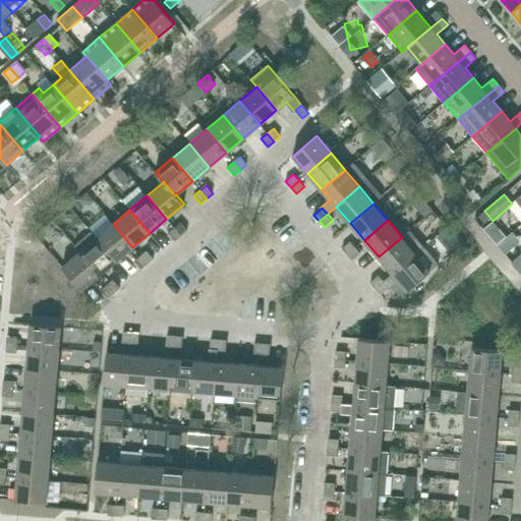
[(181,236),(187,231),(180,223),(174,228),(181,236)]
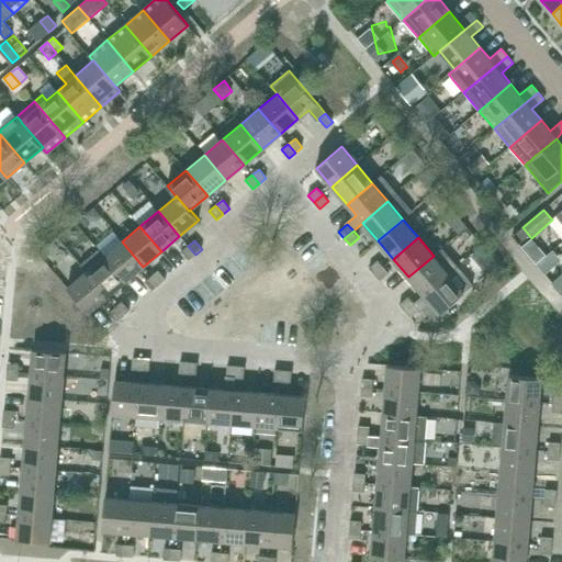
[(125,282),(143,267),(122,242),(103,257),(125,282)]
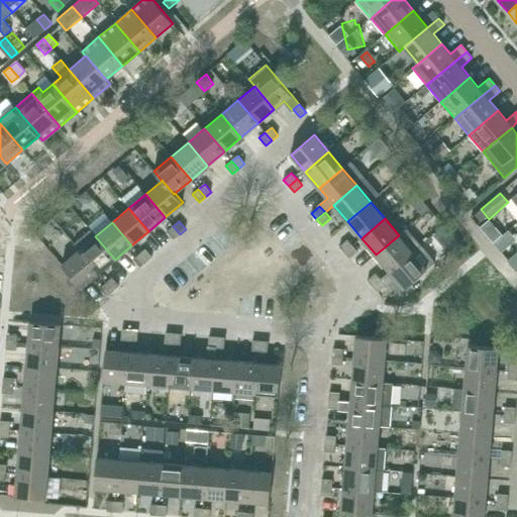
[(174,239),(180,234),(173,226),(167,231),(174,239)]
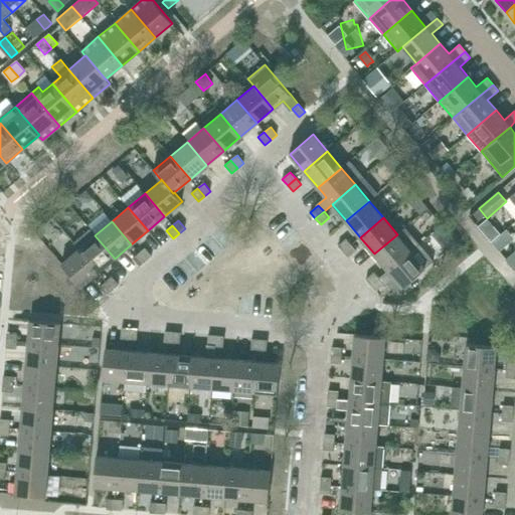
[(395,236),(374,253),(388,271),(418,244),(419,244),(405,227),(397,234),(395,236)]
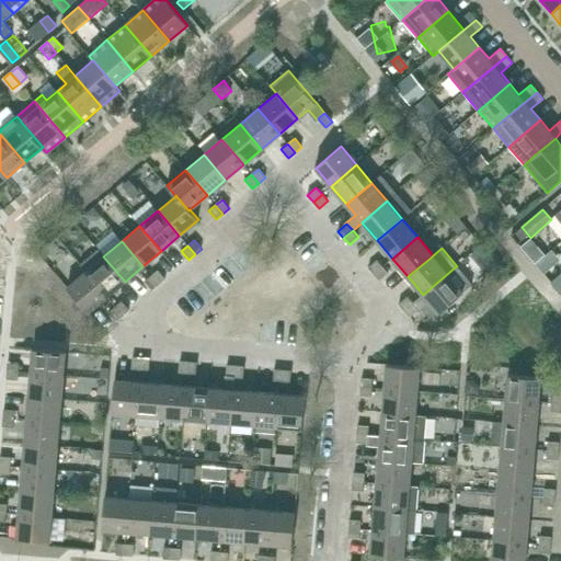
[(125,282),(103,256),(98,250),(80,265),(86,272),(106,297),(125,282)]
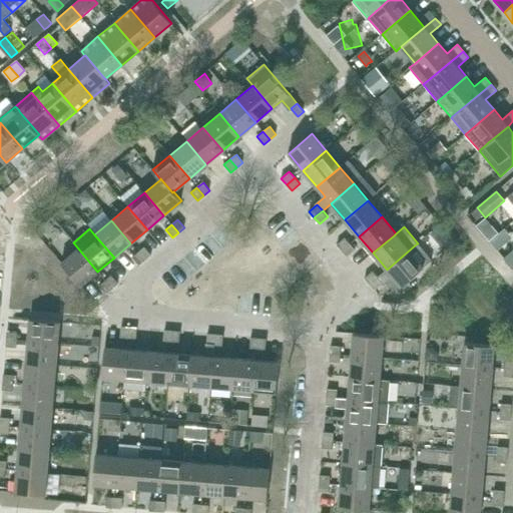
[(342,250),(350,243),(345,237),(337,244),(342,250)]
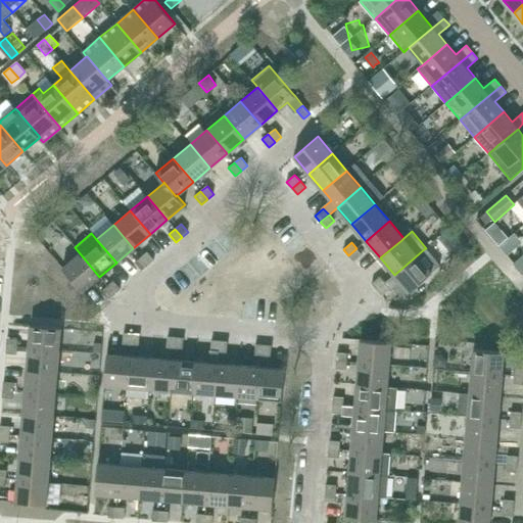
[(353,262),(363,254),(357,248),(348,255),(353,262)]
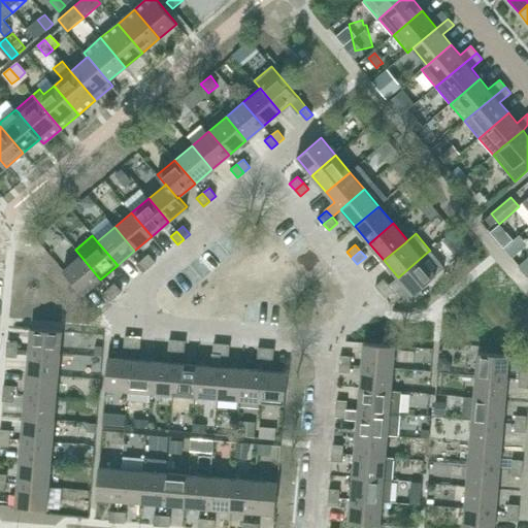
[(398,277),(389,285),(394,291),(395,292),(404,285),(413,295),(436,275),(444,268),(430,252),(429,251),(398,277)]
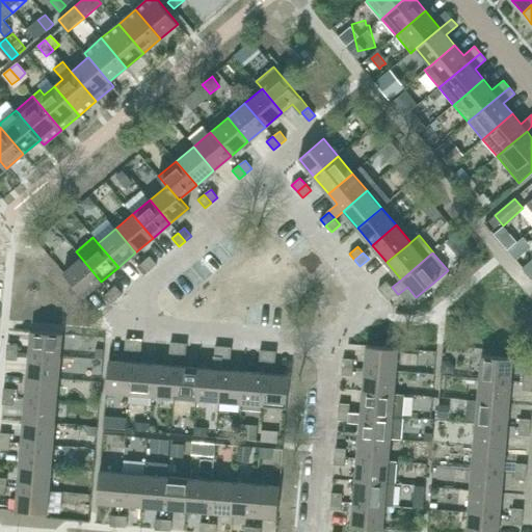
[(151,270),(157,265),(150,257),(143,262),(151,270)]
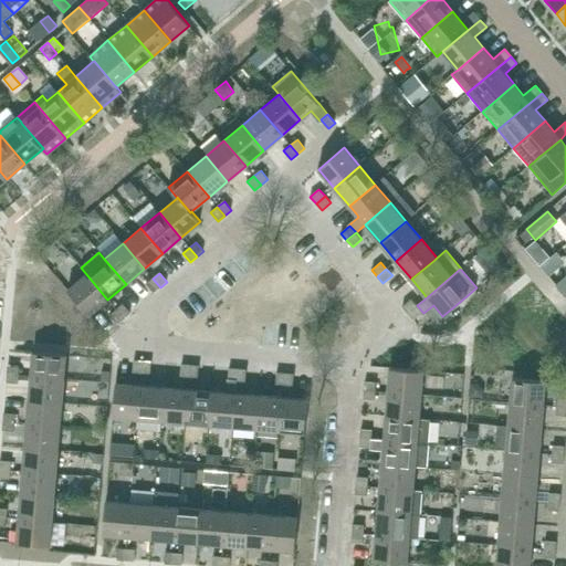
[(88,315),(107,300),(86,274),(67,290),(88,315)]
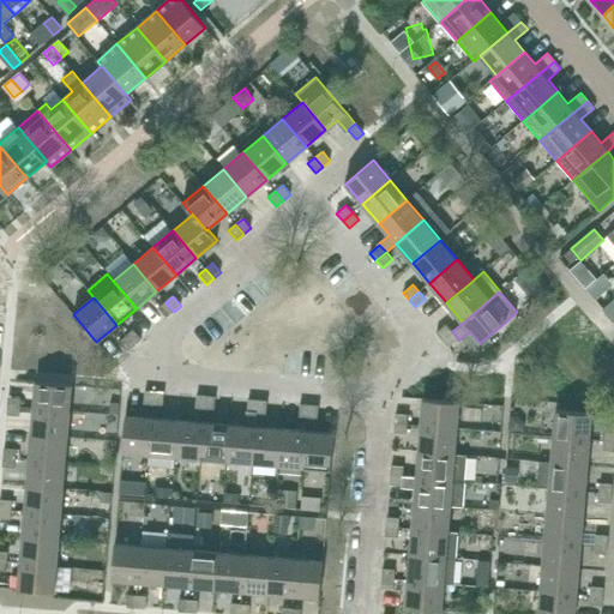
[(613,300),(613,299),(601,309),(613,325),(613,300)]
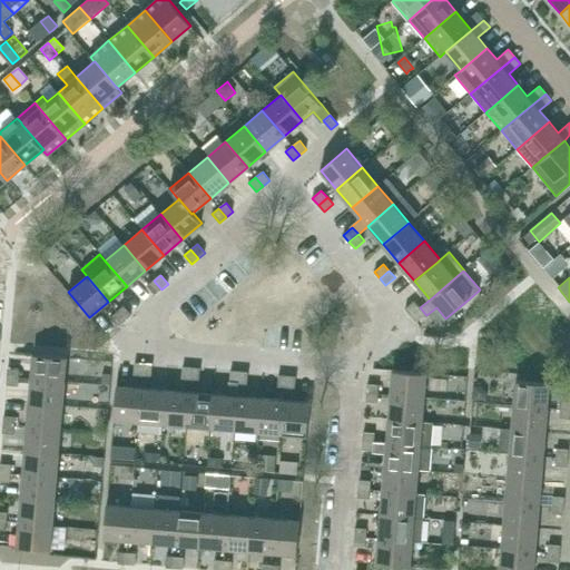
[(155,295),(161,290),(154,281),(147,286),(155,295)]
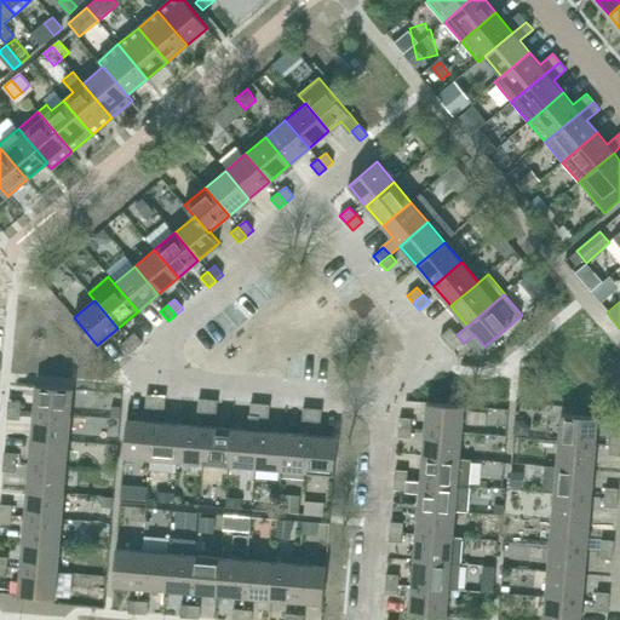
[(447,343),(457,334),(451,327),(441,336),(447,343)]
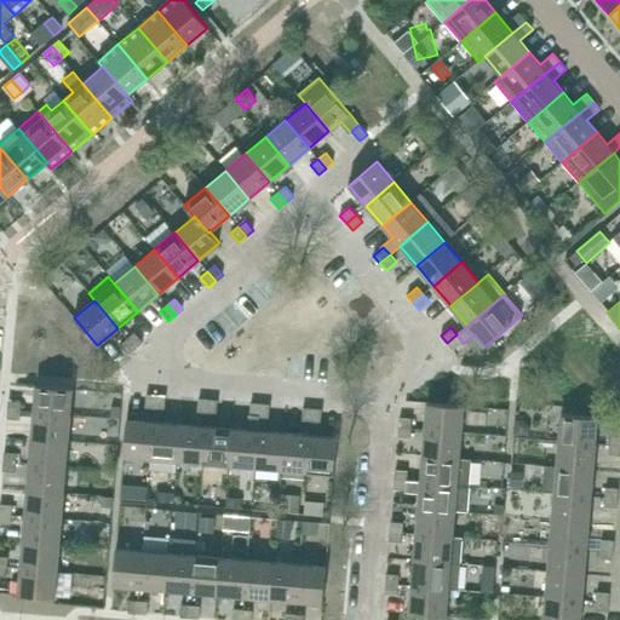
[(136,349),(143,343),(135,333),(127,339),(136,349)]
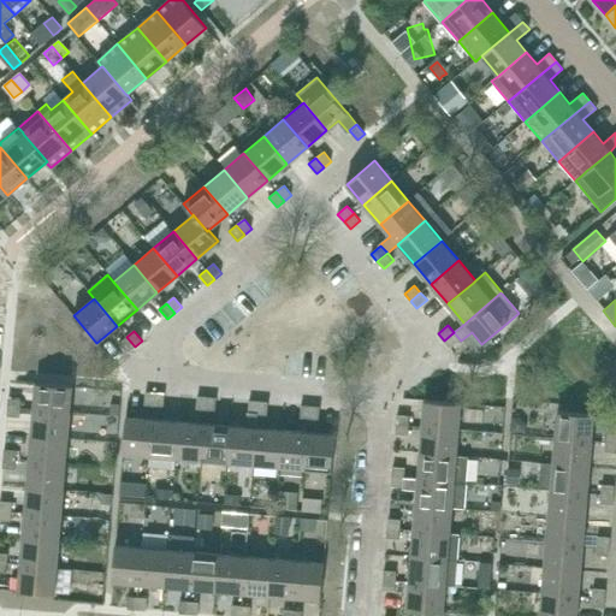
[(450,348),(460,339),(454,332),(444,341),(450,348)]
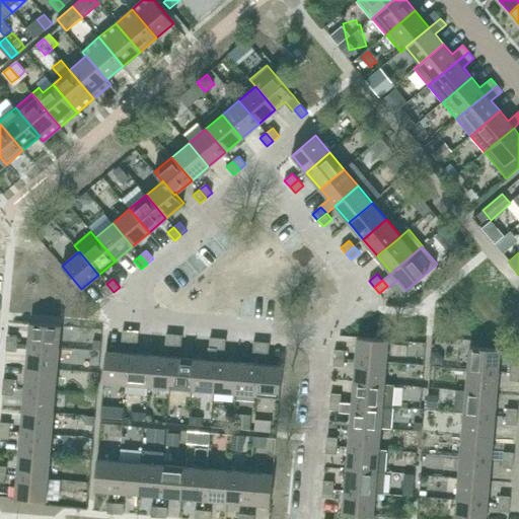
[(107,297),(114,292),(106,284),(100,289),(107,297)]
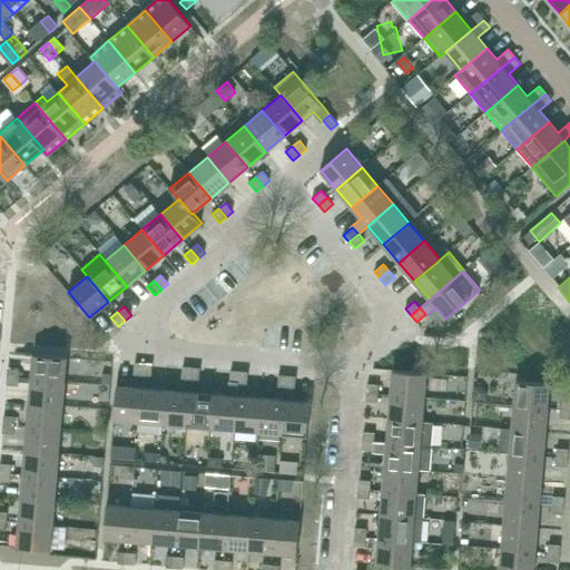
[(67,357),(52,356),(33,354),(31,379),(52,381),(65,382),(67,357)]
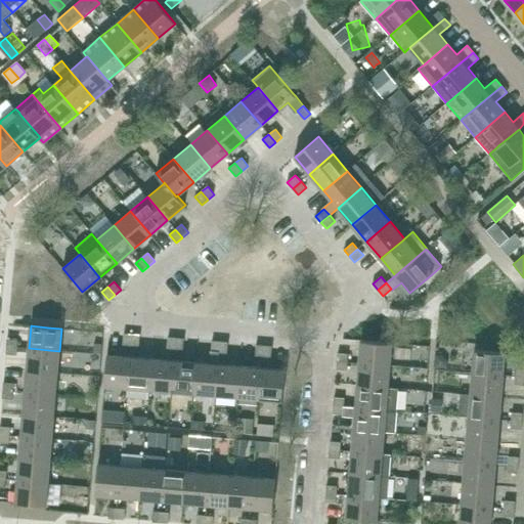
[(131,345),(132,335),(124,334),(123,345),(131,345)]
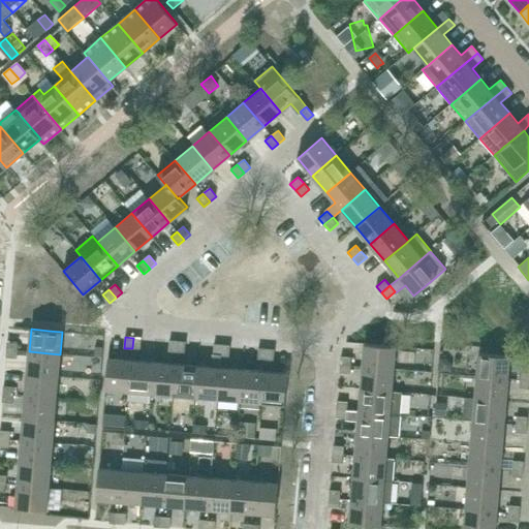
[(141,349),(142,338),(133,338),(132,348),(141,349)]
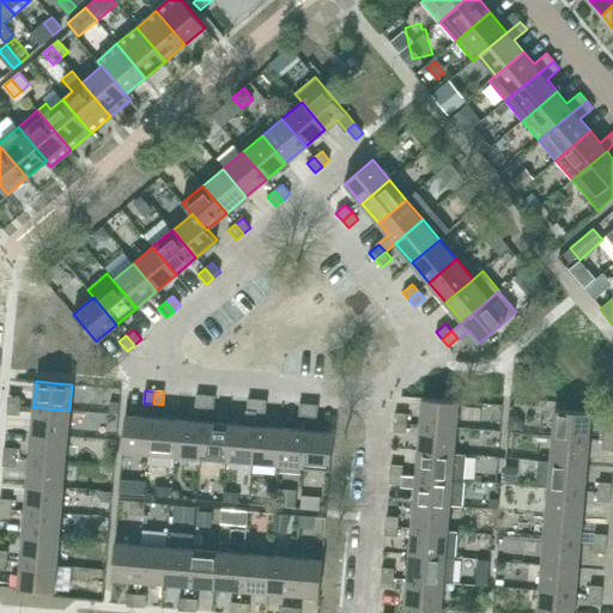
[(205,408),(206,395),(196,395),(195,407),(205,408)]
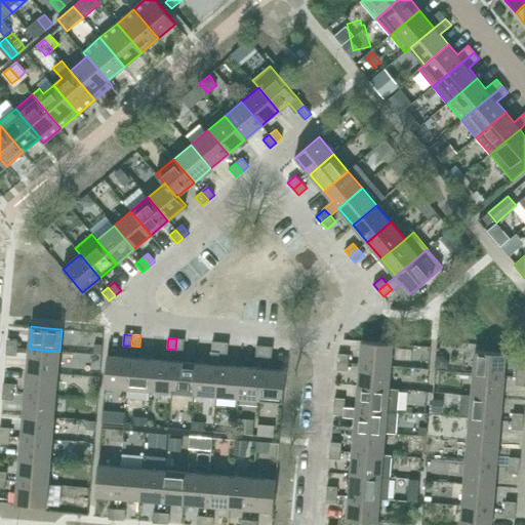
[(184,350),(185,339),(176,338),(175,350),(184,350)]
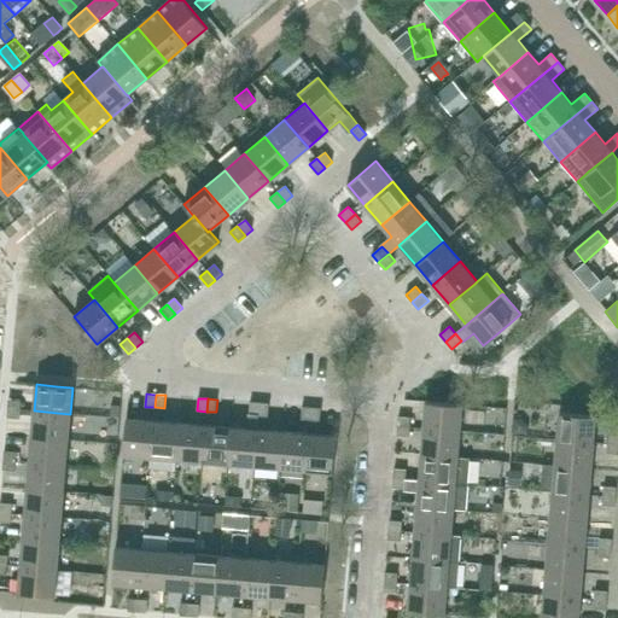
[(21,410),(21,401),(9,400),(7,409),(21,410)]
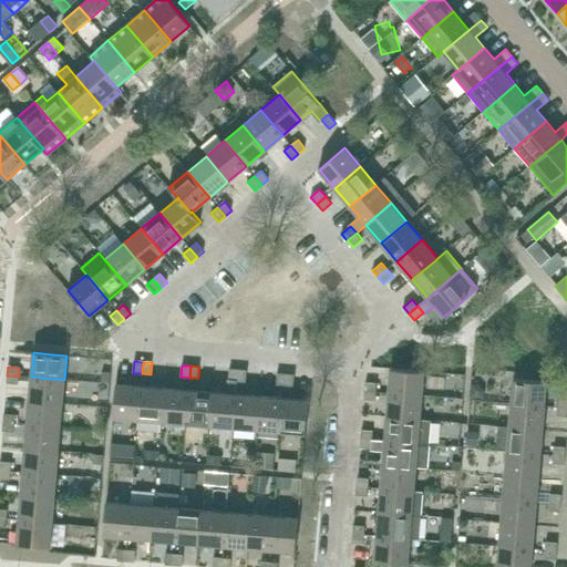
[(237,381),(238,370),(229,369),(229,381),(237,381)]
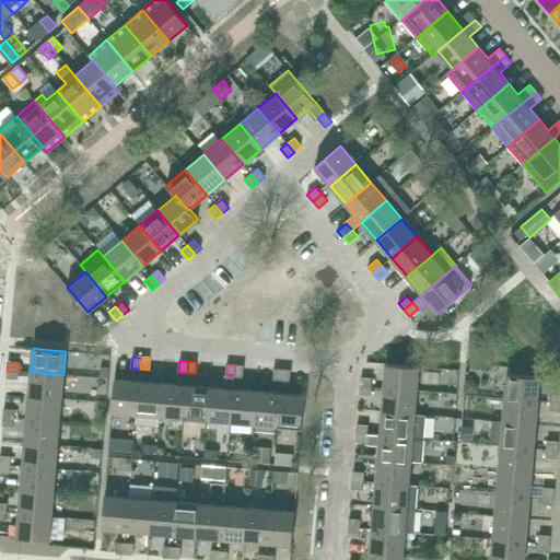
[(417,392),(419,366),(386,364),(384,388),(417,392)]
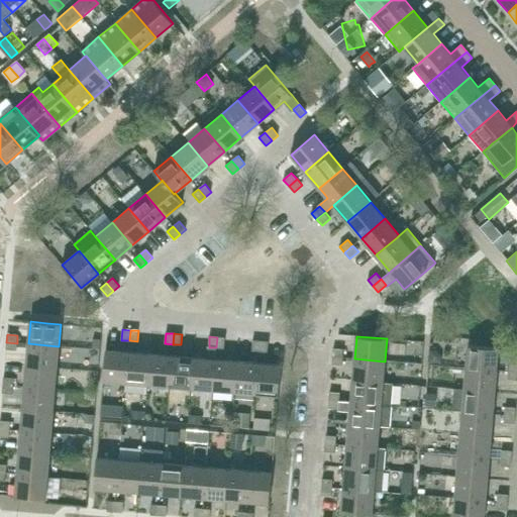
[(224,348),(225,337),(217,337),(216,347),(224,348)]
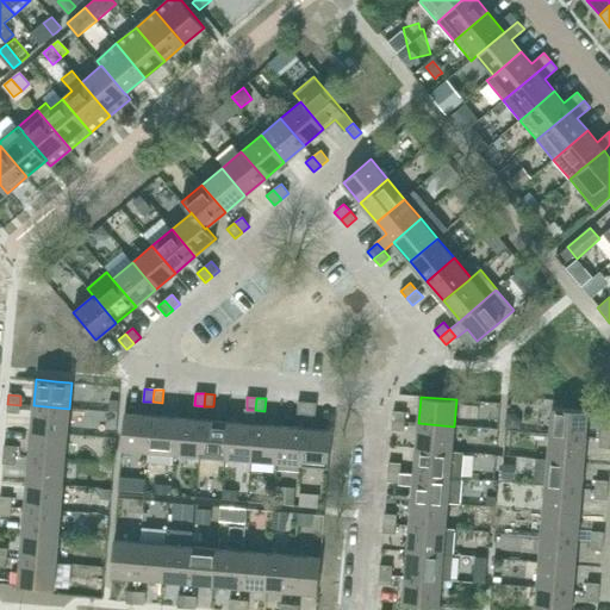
[(306,415),(307,403),(298,402),(297,414),(306,415)]
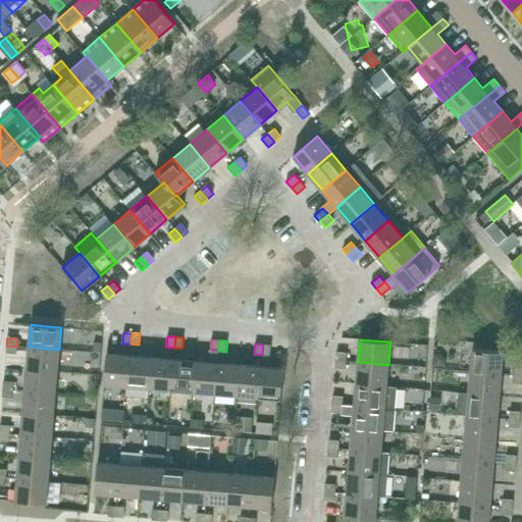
[(270,356),(271,345),(263,345),(262,355),(270,356)]
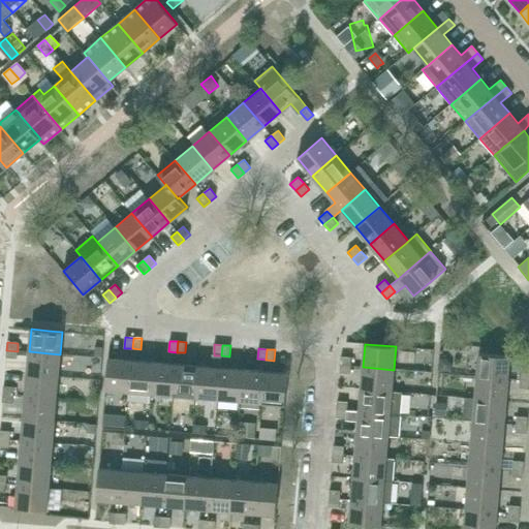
[(17,360),(18,351),(6,350),(6,359),(17,360)]
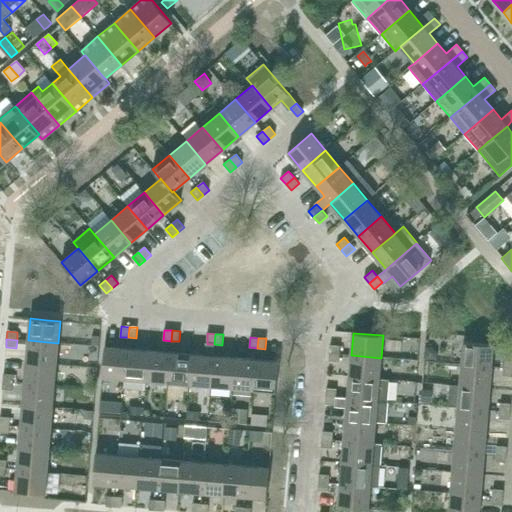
[(58,343),(47,342),(28,340),(26,362),(47,364),(56,364),(58,343)]
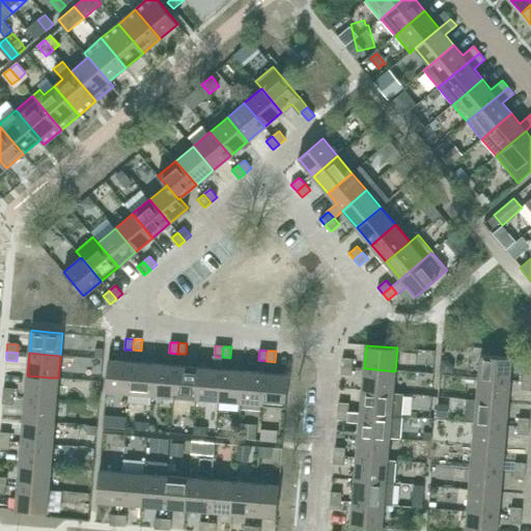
[(510,381),(512,358),(481,355),(479,378),(510,381)]
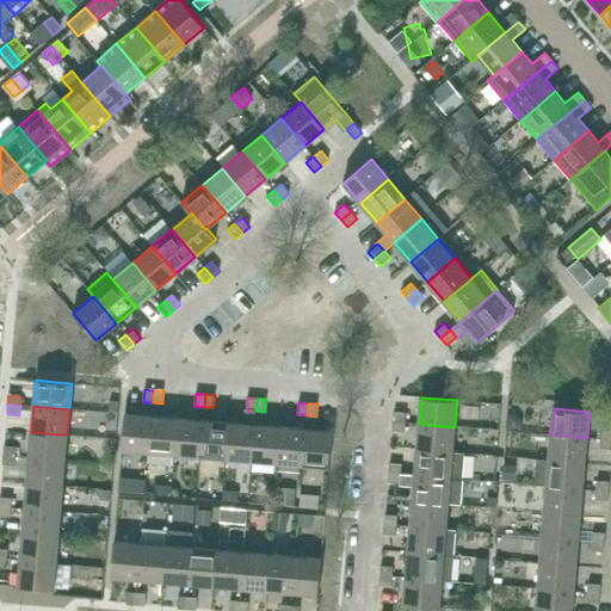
[(228,423),(226,458),(251,461),(254,425),(255,411),(247,411),(246,424),(228,423)]
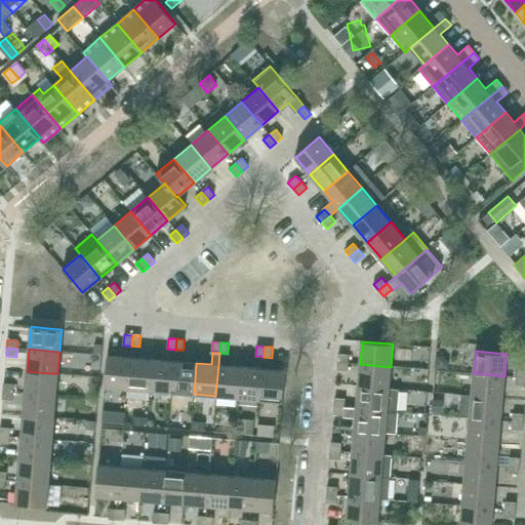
[(349,363),(350,355),(338,354),(337,362),(349,363)]
